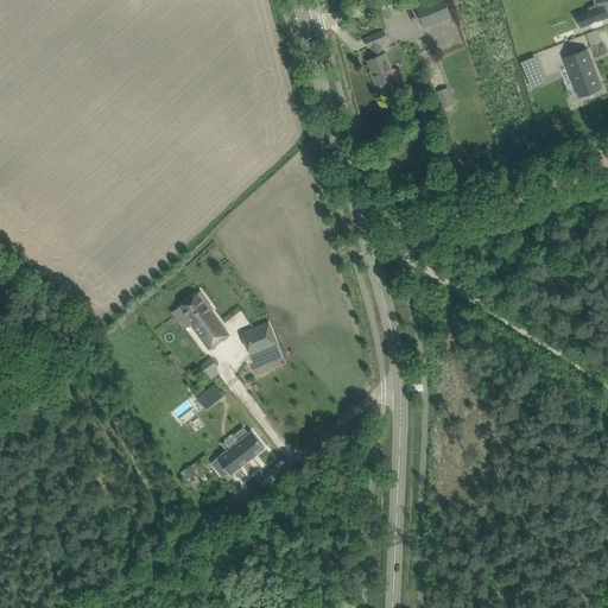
[(431,0),(417,6),(425,26),(451,16),(444,0),(431,0)]
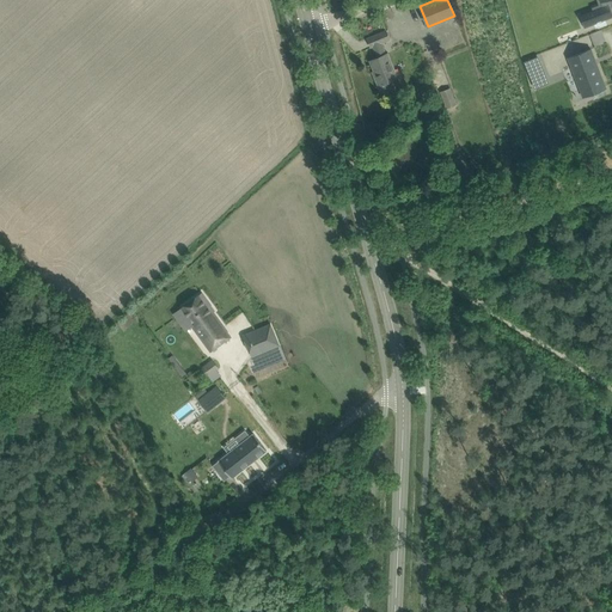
[(593,10),(580,14),(580,16),(581,16),(586,26),(585,28),(611,17),(611,14),(606,0),(599,0),(603,6),(593,10)]
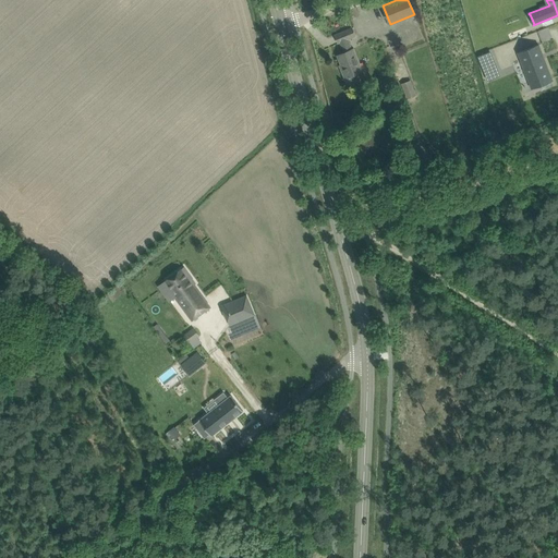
[(348,39),(355,36),(352,27),(335,35),(338,43),(340,43),(344,52),(337,56),(341,65),(342,64),(344,69),(341,70),(348,86),(360,81),(356,73),(363,70),(354,48),(352,49),(348,39)]
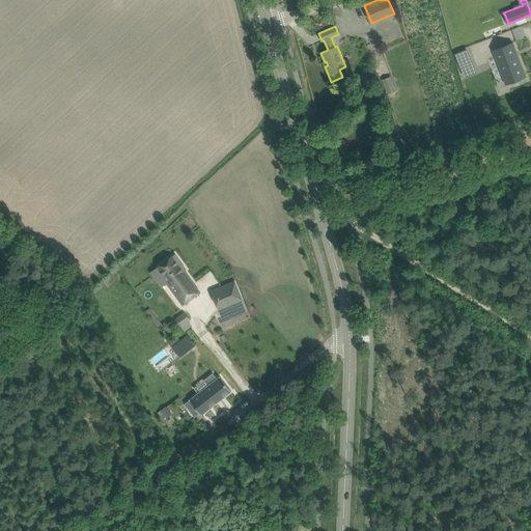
[(512,43),(493,50),(503,78),(512,75),(514,81),(526,76),(512,43)]
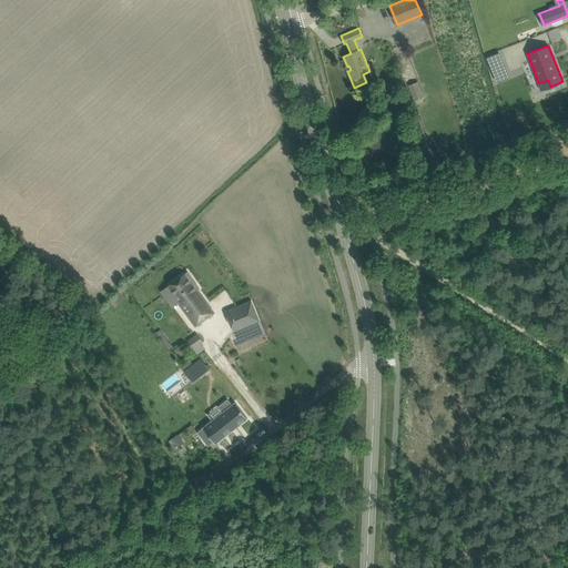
[(499,53),(487,58),(492,68),(503,63),(499,53)]
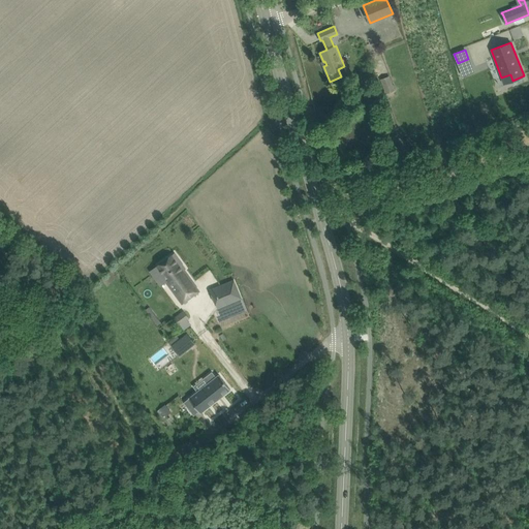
[(393,83),(392,84),(389,74),(379,78),(384,92),(395,89),(393,83)]
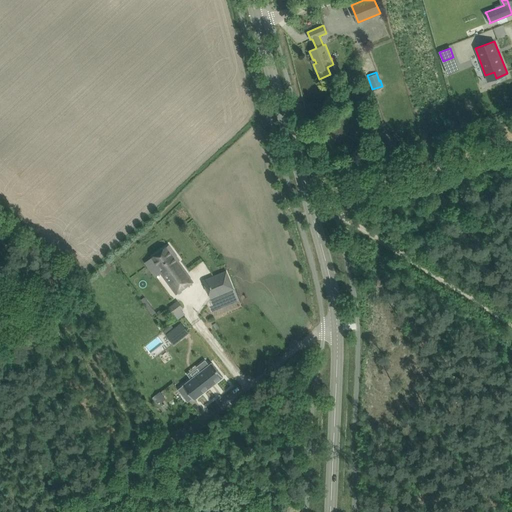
[(176,294),(191,283),(194,287),(204,283),(210,298),(234,289),(226,271),(203,280),(203,281),(195,285),(193,282),(193,281),(178,261),(180,260),(169,245),(151,258),(161,272),(160,272),(176,294)]
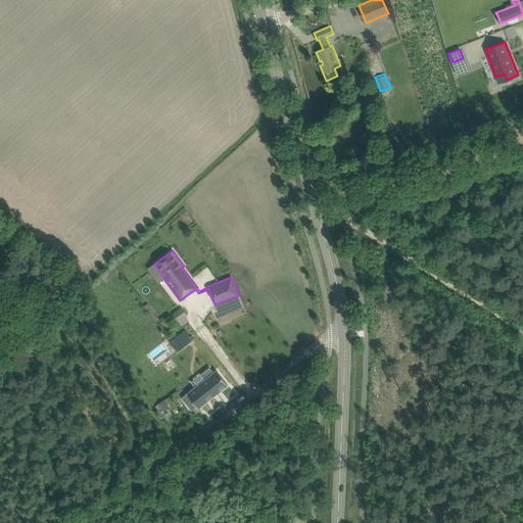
[(215,328),(210,331),(214,336),(219,332),(215,328)]
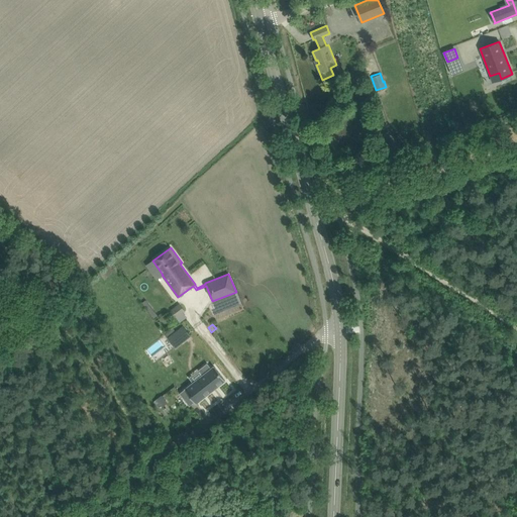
[(183,326),(168,337),(176,347),(191,336),(183,326)]
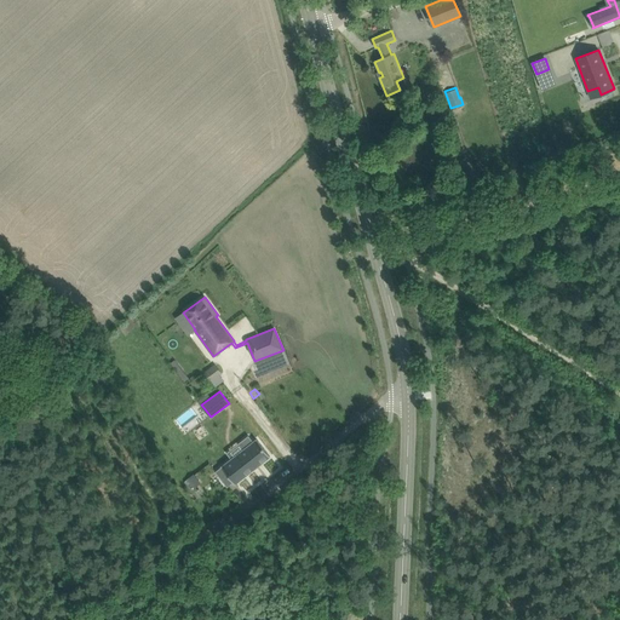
[(270,457),(257,438),(253,442),(248,436),(241,442),(245,448),(222,466),(227,474),(222,478),(228,486),(233,481),(235,483),(270,457)]
